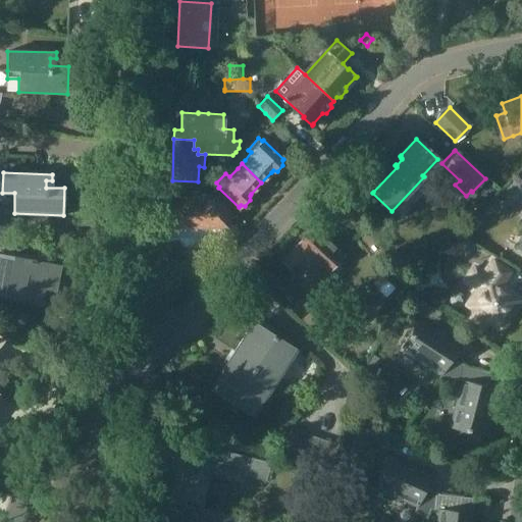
[(521,203),(521,188),(513,183),(506,194),(521,203)]
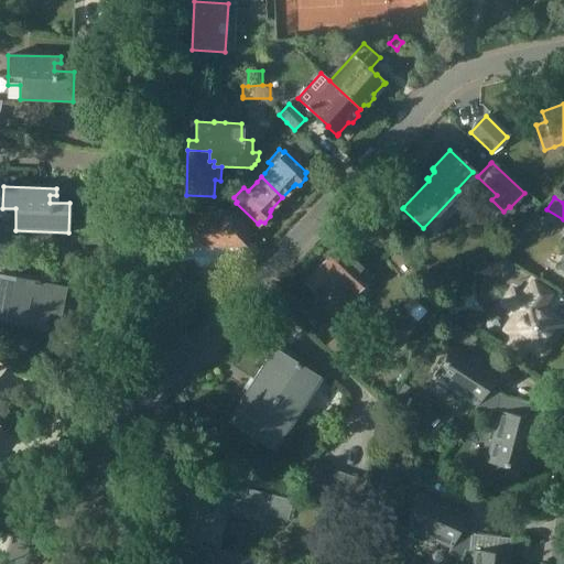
[(248,241),(248,231),(246,231),(245,227),(249,223),(224,198),(220,202),(196,201),(196,207),(186,207),(185,219),(175,219),(175,228),(173,228),(172,256),(232,258),(232,245),(245,245),(245,241),(248,241)]
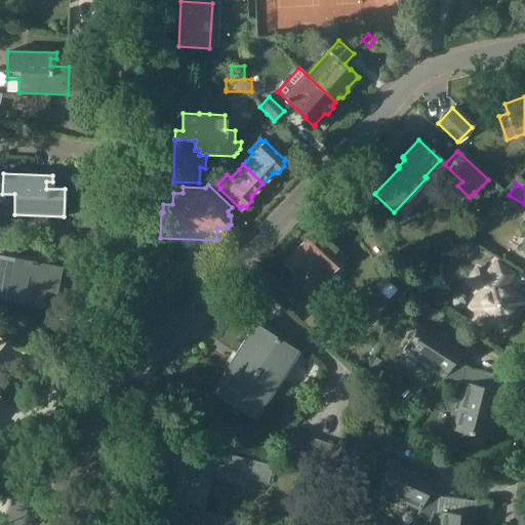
[(242,232),(235,226),(230,232),(237,238),(242,232)]
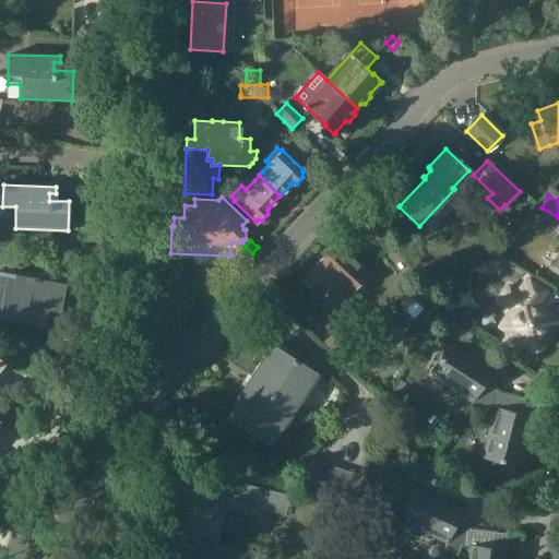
[(354,296),(349,292),(367,272),(336,245),(318,265),(305,280),(340,311),(354,296)]
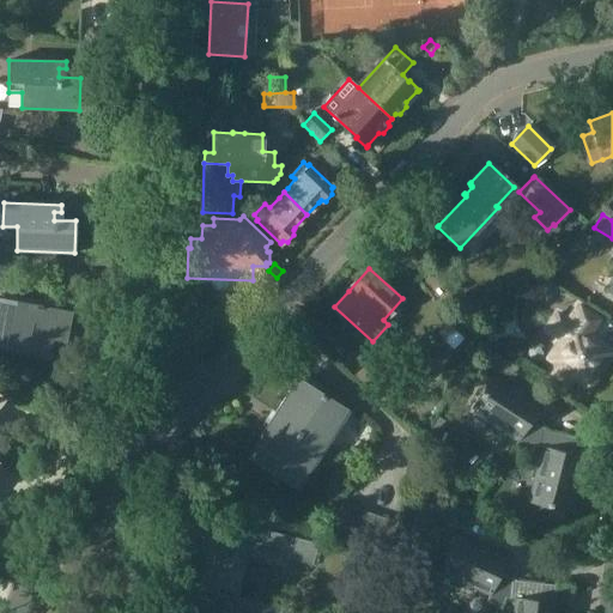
[(546,296),(557,283),(544,274),(535,287),(546,296)]
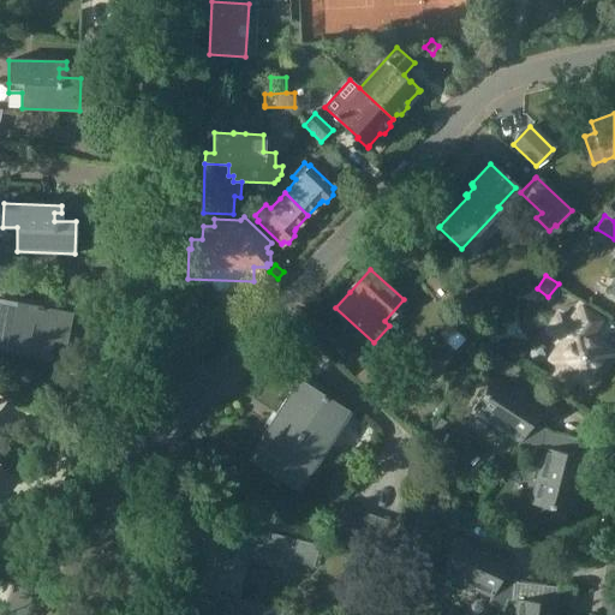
[(36,306),(0,298),(0,347),(43,357),(47,340),(66,345),(72,314),(42,308),(42,306),(36,305),(36,306)]
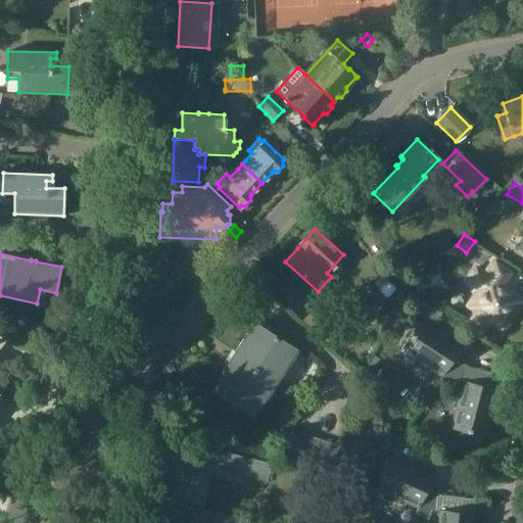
[(475,268),(466,282),(480,291),(470,305),(474,308),(468,318),(486,331),(490,325),(501,332),(516,308),(513,306),(518,299),(502,288),(511,274),(493,262),(484,275),(475,268)]
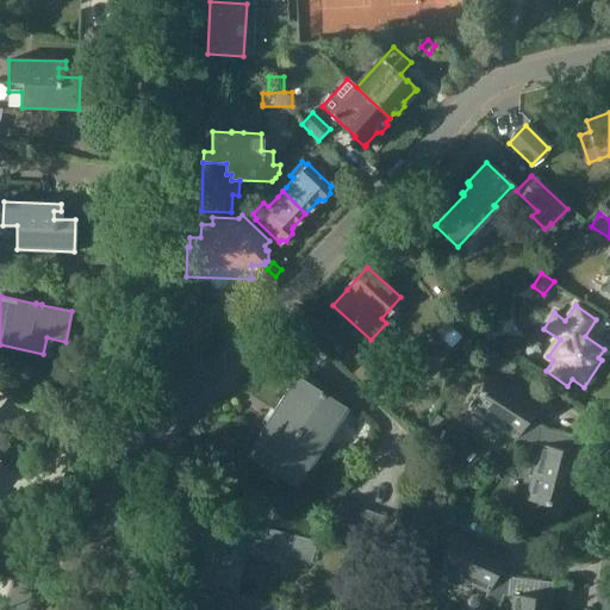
[(510,380),(517,367),(486,347),(478,359),(510,380)]
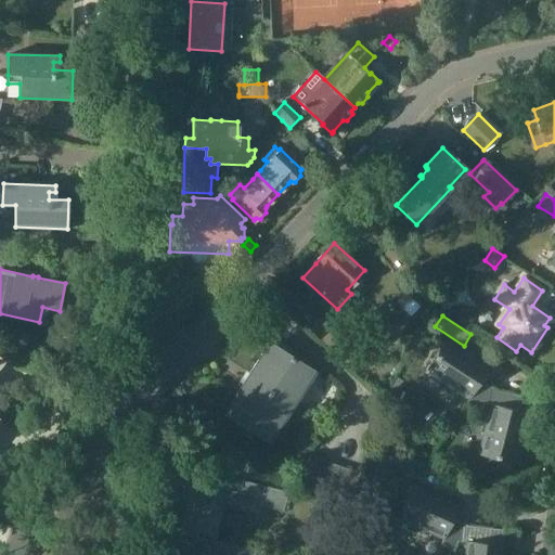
[(325,338),(350,362),(362,349),(338,326),(325,338)]
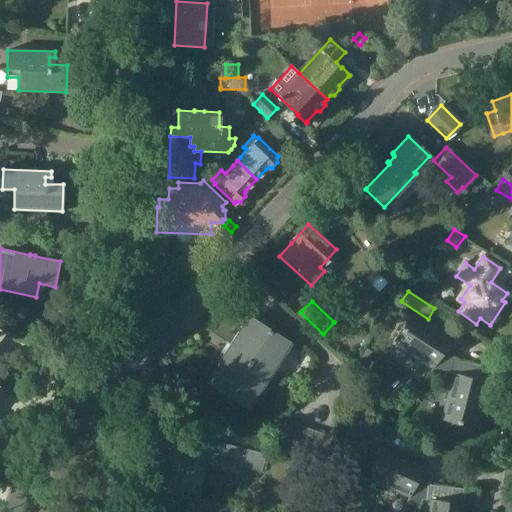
[(451,361),(453,358),(444,352),(452,341),(412,313),(393,342),(432,369),(429,373),(440,381),(446,374),(449,374),(451,361)]
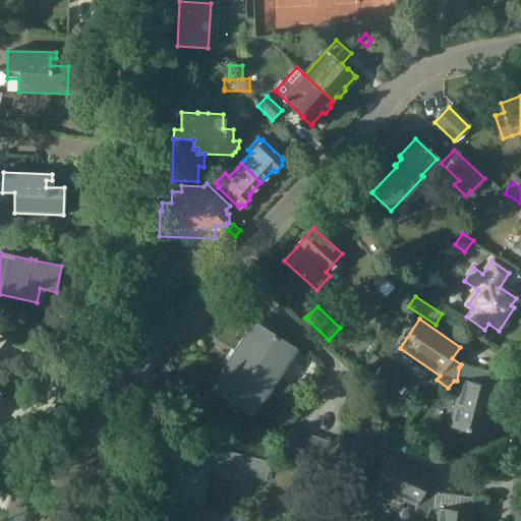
[(294,349),(273,335),(257,325),(247,341),(242,338),(221,371),(226,374),(215,391),(251,415),(262,399),(265,401),(287,367),(284,365),(294,349)]
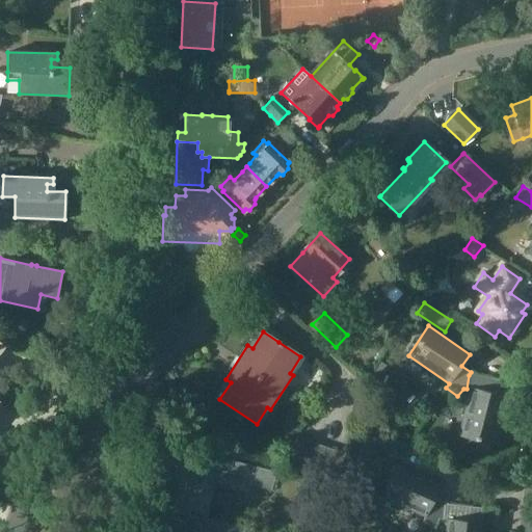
[(469,375),(467,389),(471,390),(458,437),(494,445),(506,397),(498,396),(501,381),(474,374),(471,372),(469,375)]
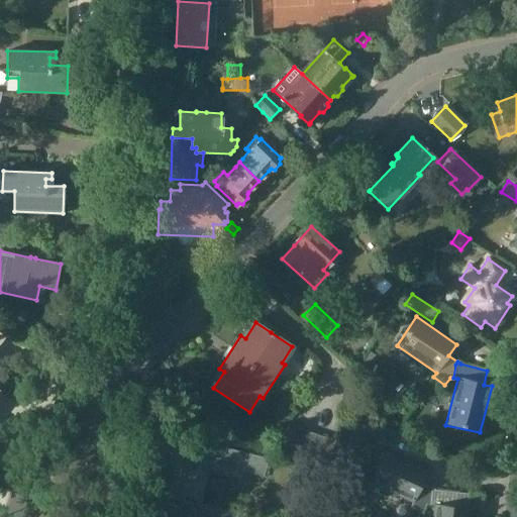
[(168,497),(179,500),(202,506),(202,504),(209,474),(241,481),(243,475),(265,480),(270,458),(176,435),(173,447),(179,449),(168,497)]
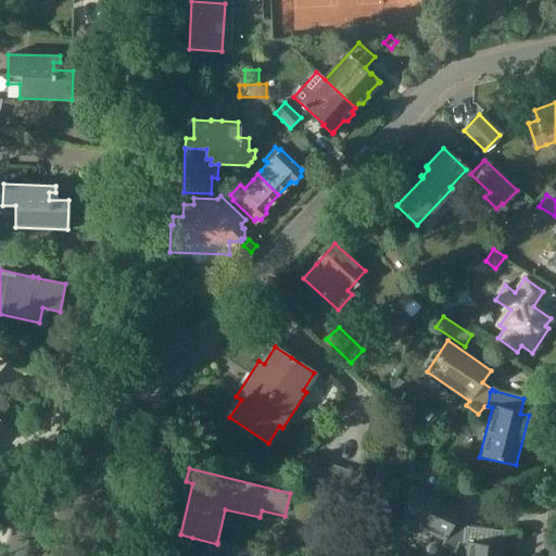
[(458,544),(462,544),(463,530),(465,527),(453,521),(459,508),(413,487),(396,520),(443,541),(441,546),(454,552),(458,544)]
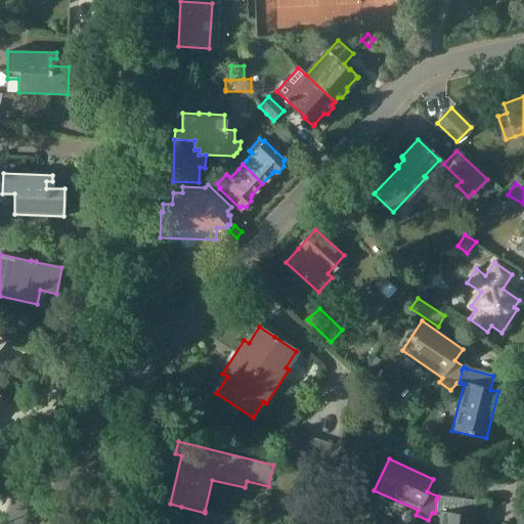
[(442,497),(438,496),(436,499),(435,513),(440,513),(438,523),(474,523),(475,515),(473,515),(475,500),(442,497)]
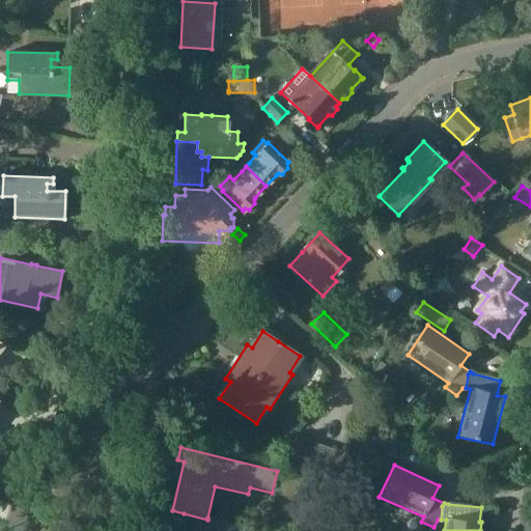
[(304,504),(297,530),(319,530),(326,508),(304,504)]
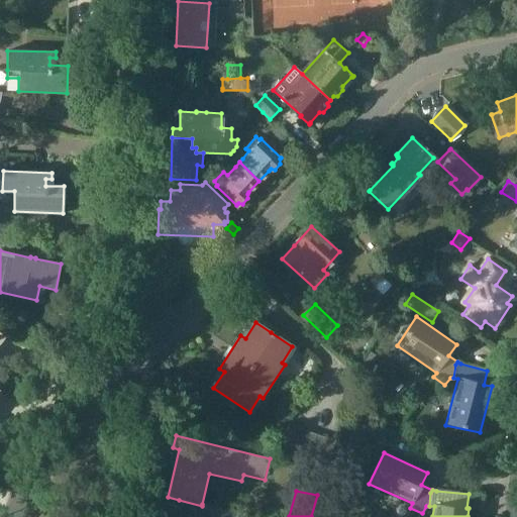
[(250,516),(251,516),(202,504),(202,506),(179,500),(176,511),(182,513),(181,516),(250,516)]
